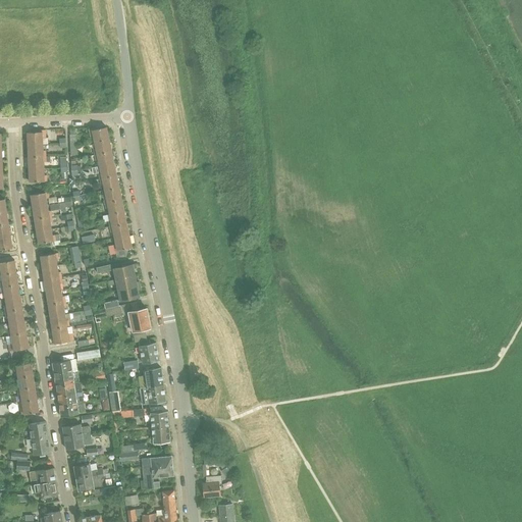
[(94,136),(95,142),(109,139),(107,126),(95,129),(95,127),(89,128),(91,137),(94,136)]
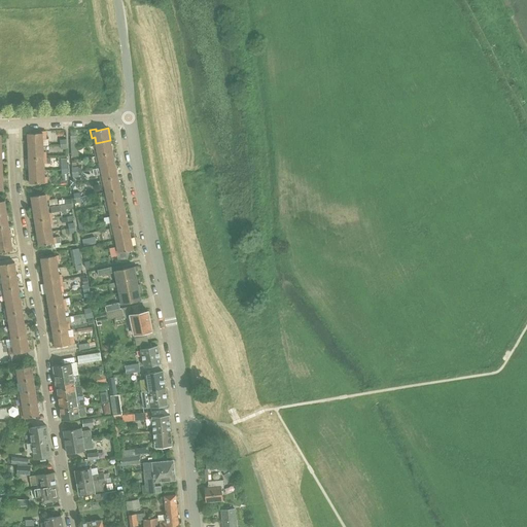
[(28,134),(29,146),(43,145),(49,145),(48,139),(46,139),(45,131),(40,131),(40,133),(28,134)]
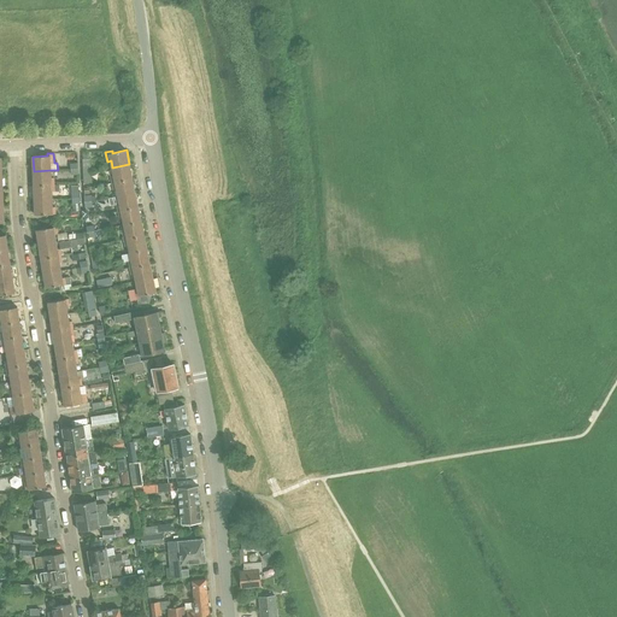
[(111,176),(112,182),(133,178),(129,164),(112,168),(115,175),(111,176)]
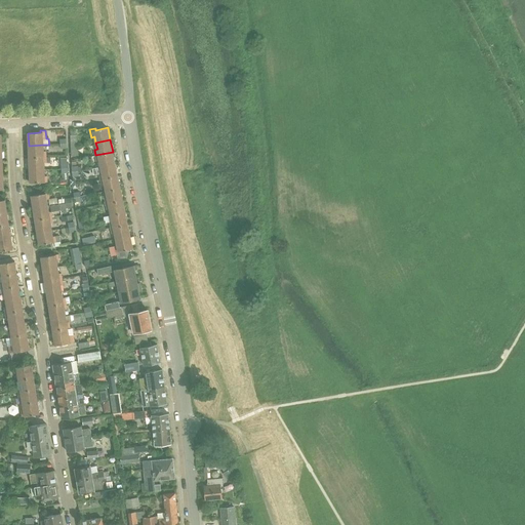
[(43,145),(29,146),(29,158),(47,157),(47,151),(43,151),(43,145)]
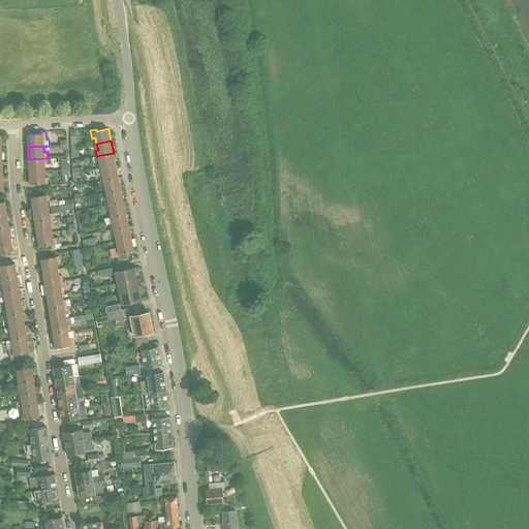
[(114,153),(96,156),(97,162),(100,161),(101,168),(116,165),(114,153)]
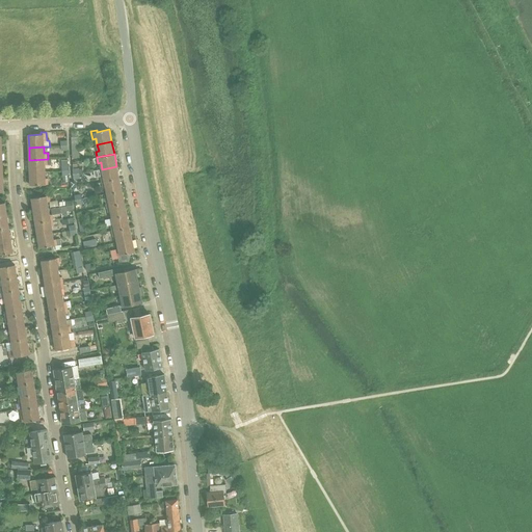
[(48,159),(29,160),(30,173),(45,171),(45,164),(52,164),(52,159),(48,159)]
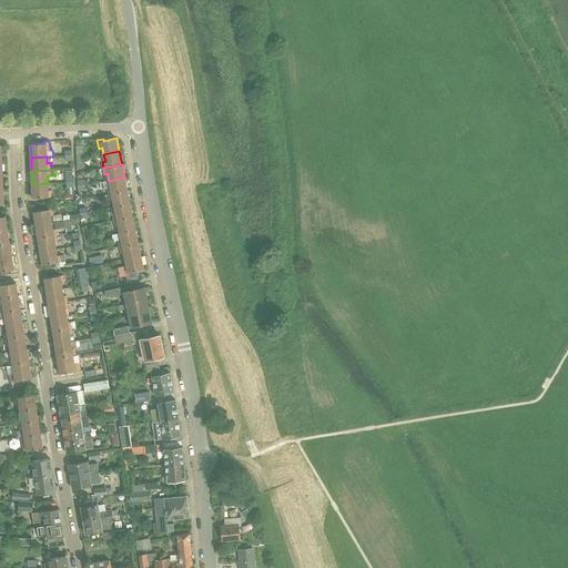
[(108,189),(109,194),(128,191),(124,178),(109,181),(111,188),(108,189)]
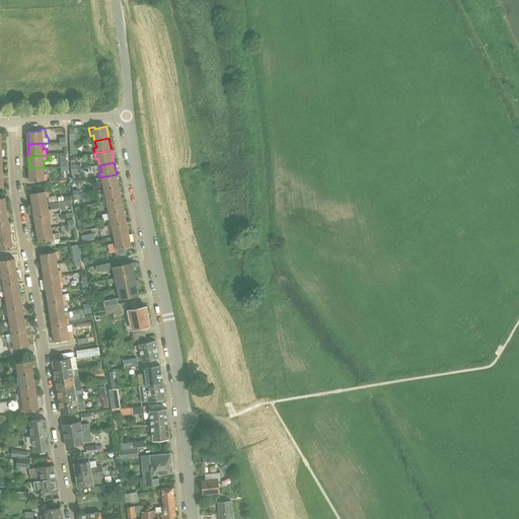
[(44,167),(29,168),(29,180),(44,179),(48,179),(47,173),(44,173),(44,167)]
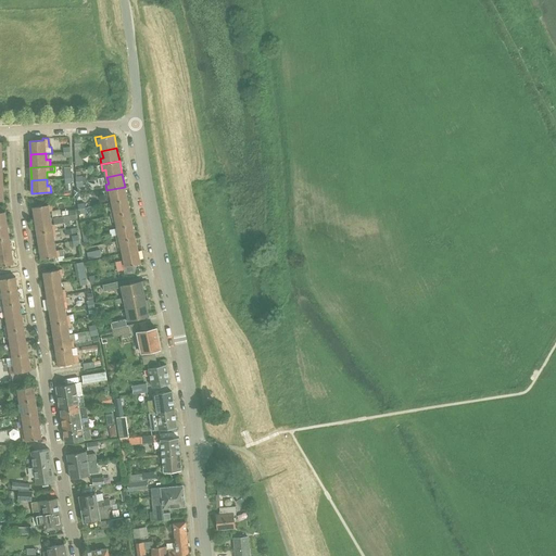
[(125,187),(106,190),(108,197),(111,196),(112,202),(127,199),(125,187)]
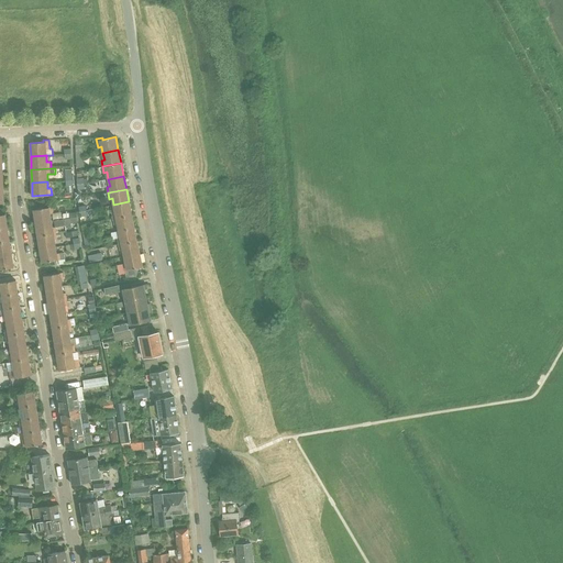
[(112,212),(113,219),(132,214),(129,201),(113,205),(114,211),(112,212)]
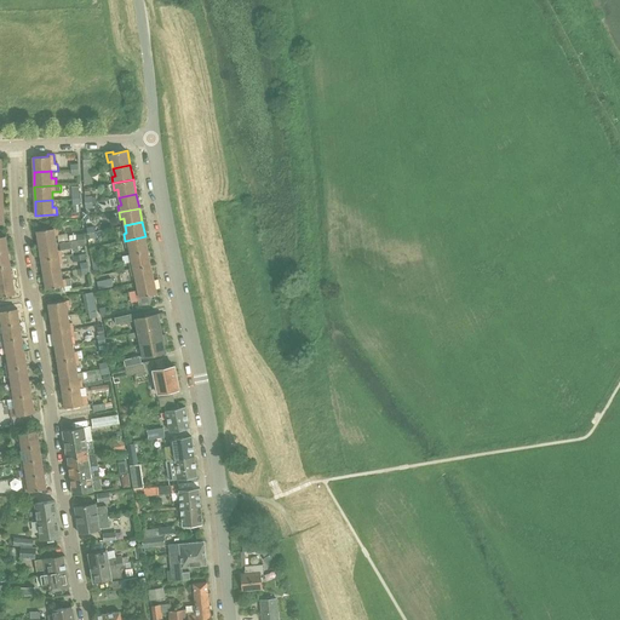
[(38,231),(40,246),(57,242),(56,235),(59,235),(58,228),(38,231)]
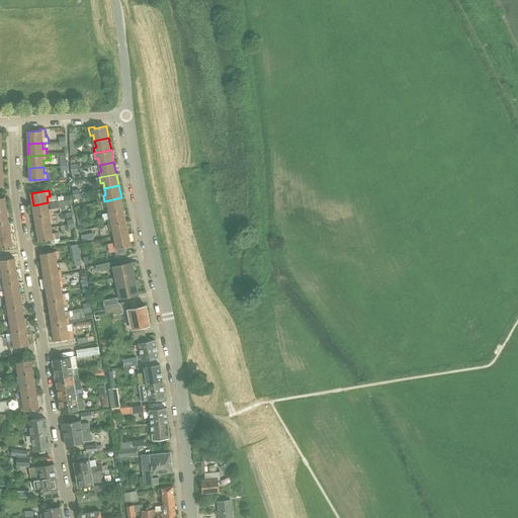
[(121,197),(104,201),(105,206),(108,205),(109,212),(123,209),(121,197)]
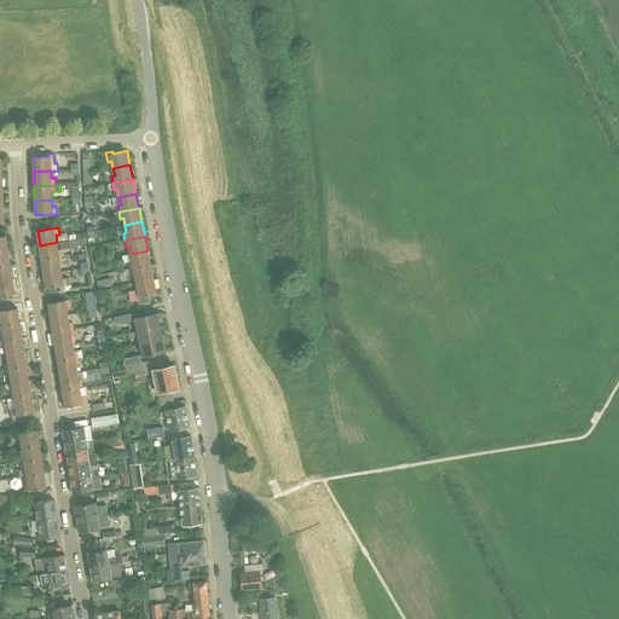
[(85,244),(84,238),(76,239),(76,241),(61,243),(61,249),(58,250),(57,242),(40,246),(42,260),(62,256),(65,255),(64,249),(73,248),(73,253),(79,252),(77,246),(85,244)]
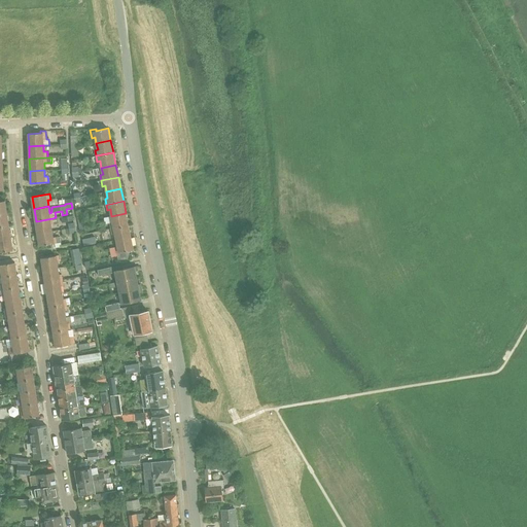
[(0,226),(9,225),(7,213),(0,213),(0,226)]
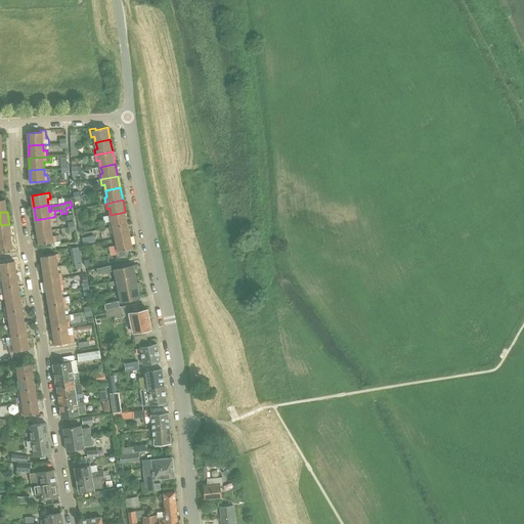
[(111,227),(128,224),(125,212),(111,215),(112,221),(108,221),(111,227)]
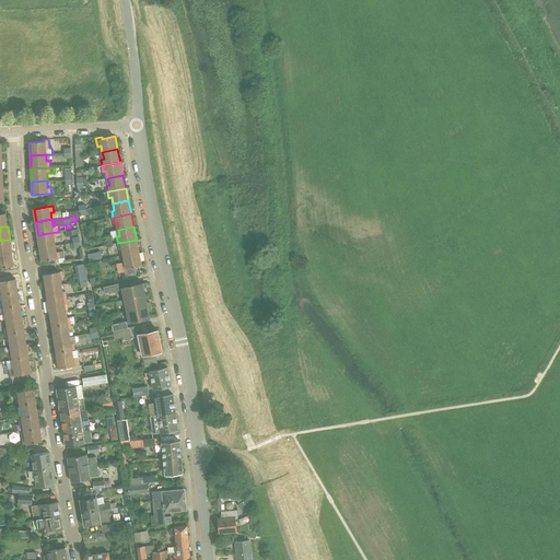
[(56,232),(38,235),(39,247),(55,245),(54,238),(60,237),(59,232),(57,232),(56,232)]
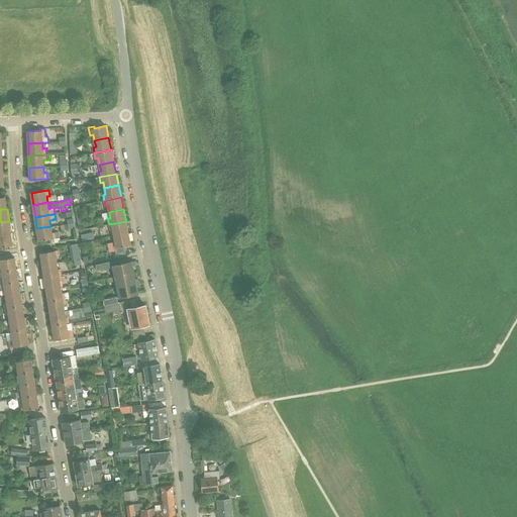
[(0,234),(11,233),(9,221),(0,222),(0,234)]
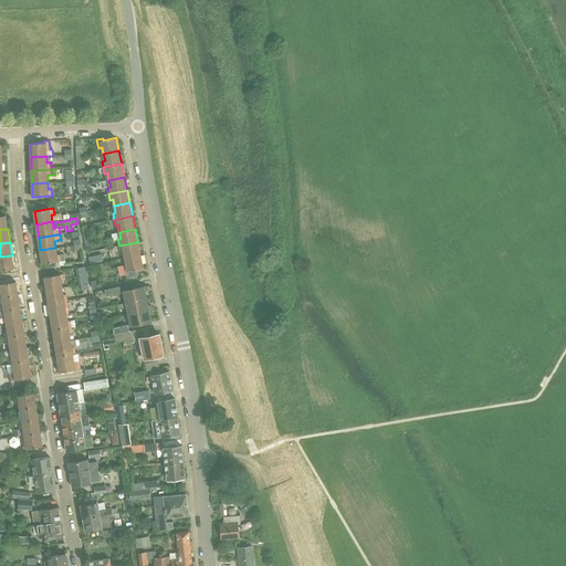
[(125,258),(140,254),(138,242),(119,245),(121,252),(124,251),(125,258)]
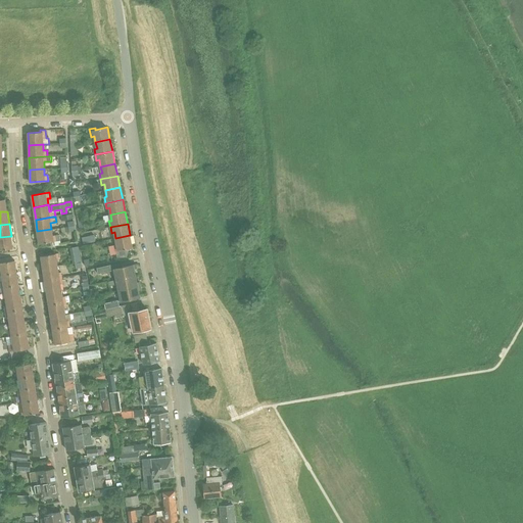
[(51,229),(37,231),(39,243),(53,241),(60,240),(60,234),(55,235),(52,235),(51,229)]
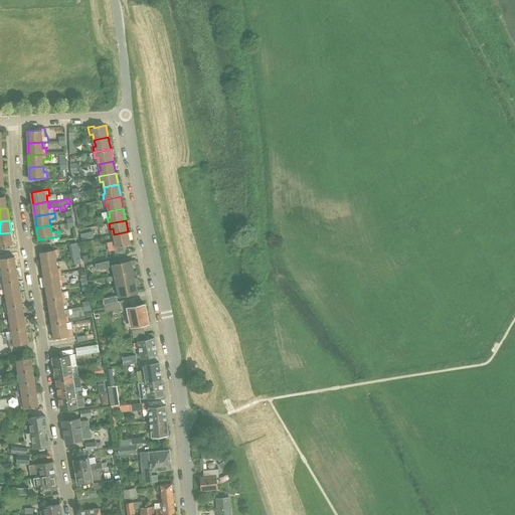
[(81,239),(100,236),(98,229),(80,233),(81,239)]
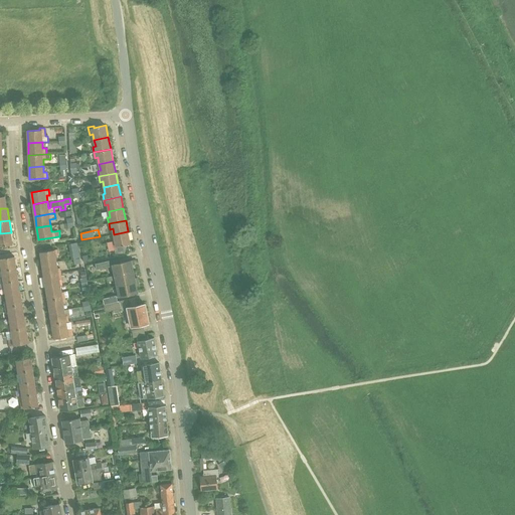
[(128,231),(114,234),(115,240),(108,242),(110,250),(115,249),(116,251),(125,250),(124,245),(131,243),(128,231)]
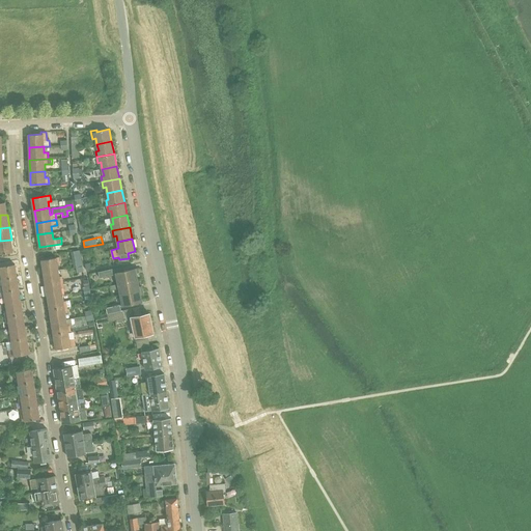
[(11,240),(0,241),(0,253),(12,252),(11,240)]
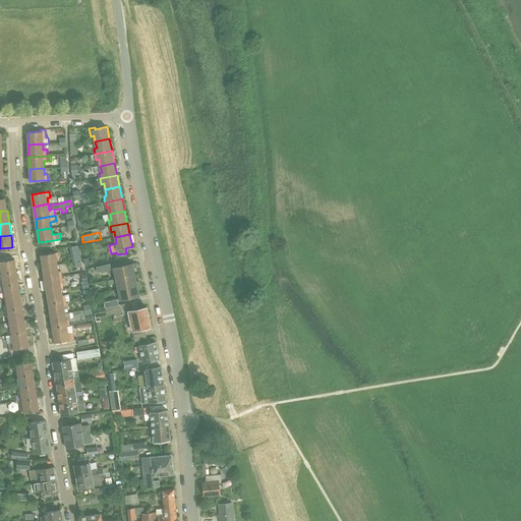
[(72,263),(74,263),(81,262),(78,245),(69,247),(72,263)]
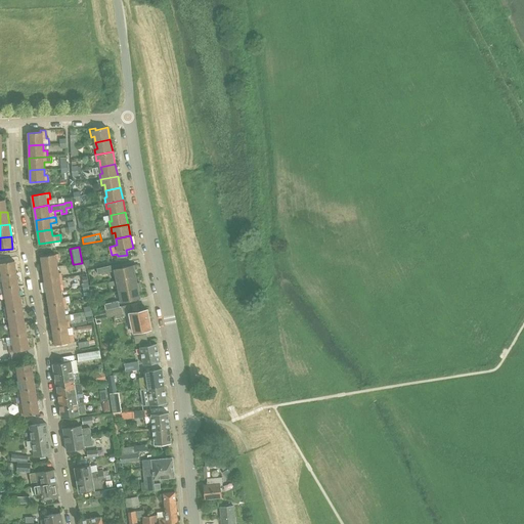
[(41,256),(43,269),(57,266),(56,260),(59,260),(58,254),(41,256)]
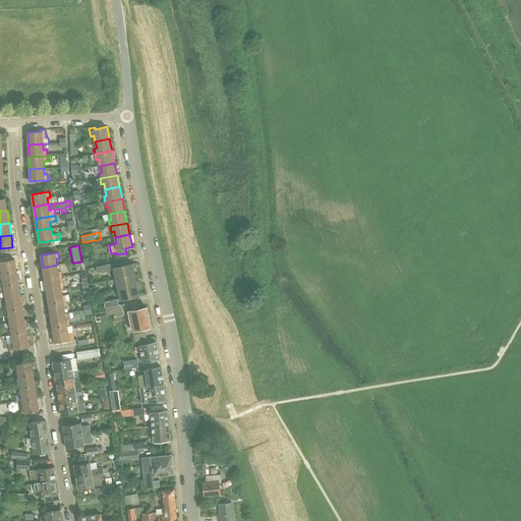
[(0,268),(1,268),(2,274),(16,272),(14,259),(0,262),(0,268)]
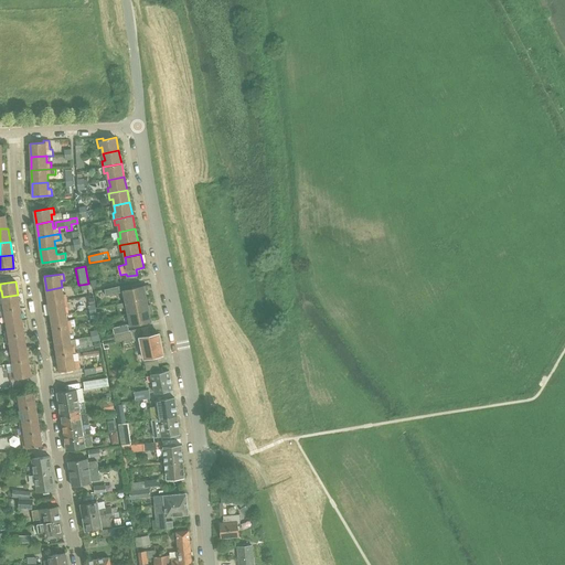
[(106,296),(121,292),(119,286),(105,289),(106,296)]
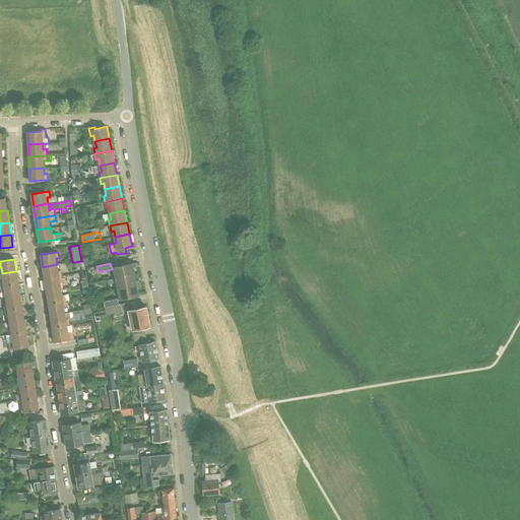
[(114,267),(116,278),(135,274),(133,267),(136,267),(135,263),(133,263),(132,263),(114,267)]
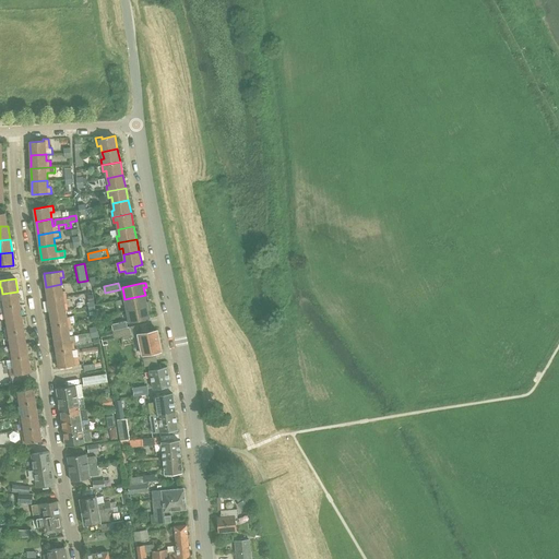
[(61,284),(46,287),(48,300),(67,297),(66,290),(62,290),(61,284)]
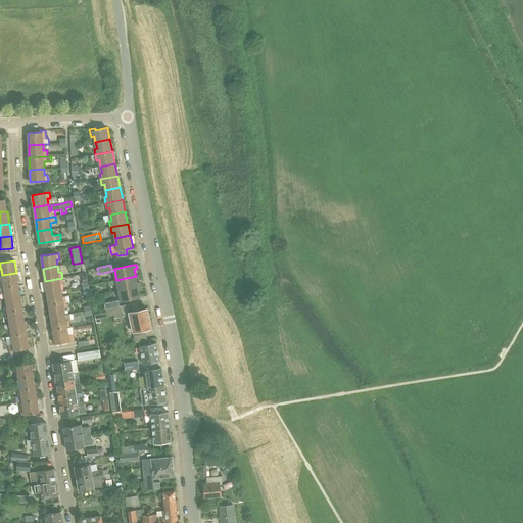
[(0,282),(1,288),(18,285),(16,273),(2,275),(3,281),(0,282)]
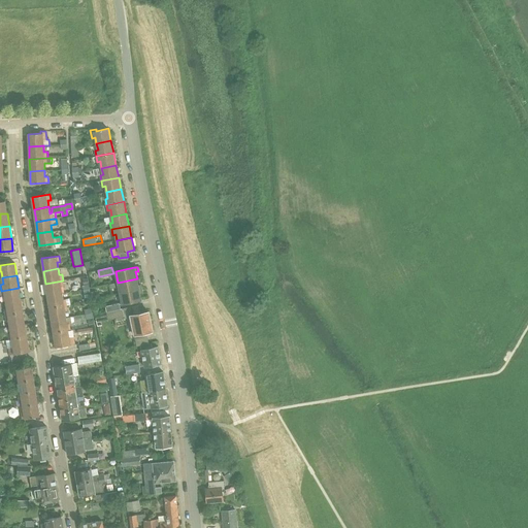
[(137,278),(118,283),(120,293),(142,289),(141,285),(138,285),(137,278)]
